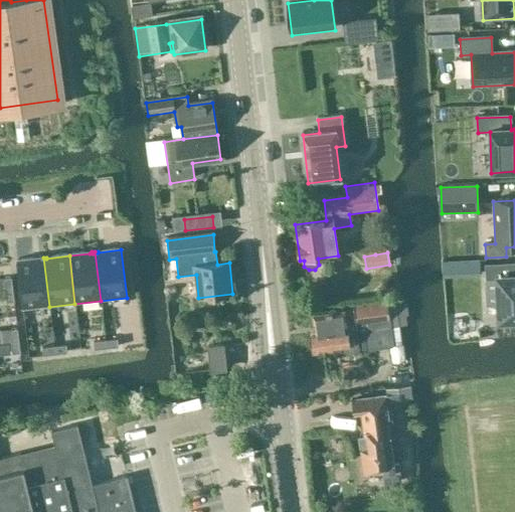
[(49,307),(43,258),(41,258),(41,260),(17,262),(23,310),(49,307)]
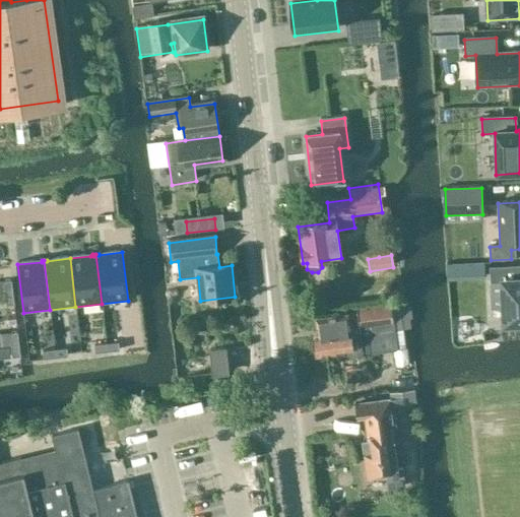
[(482,266),(460,267),(461,281),(482,280),(482,266)]
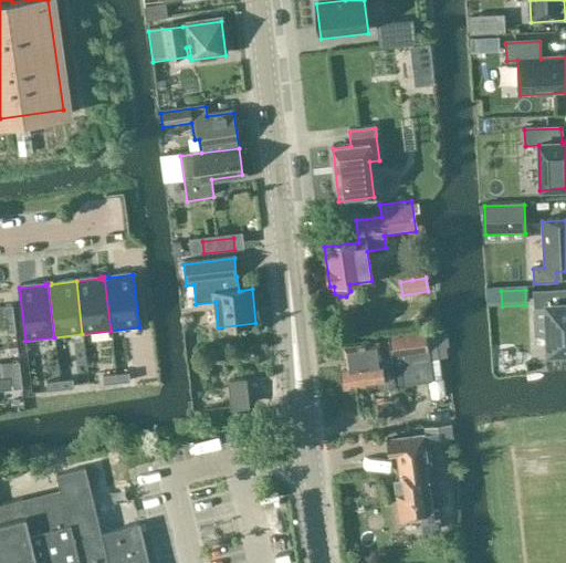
[(565,300),(565,291),(534,293),(534,309),(547,309),(549,353),(565,352),(565,300)]
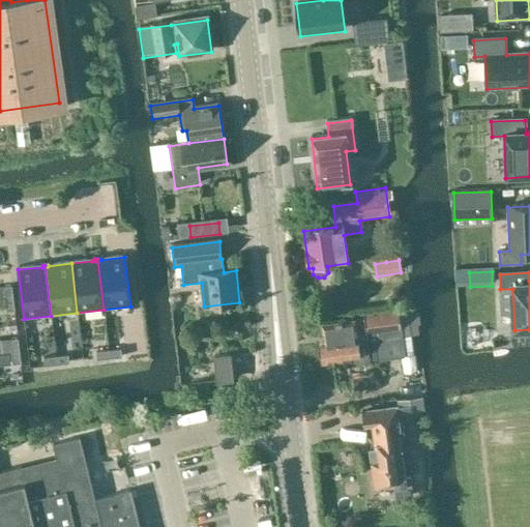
[(5,301),(12,300),(11,288),(3,289),(5,301)]
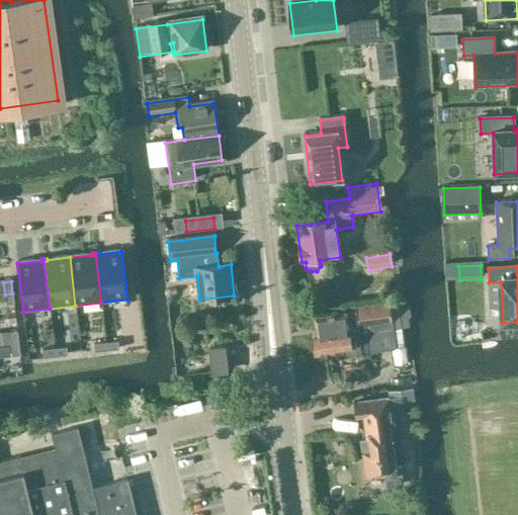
[(14,306),(12,293),(5,294),(6,307),(14,306)]
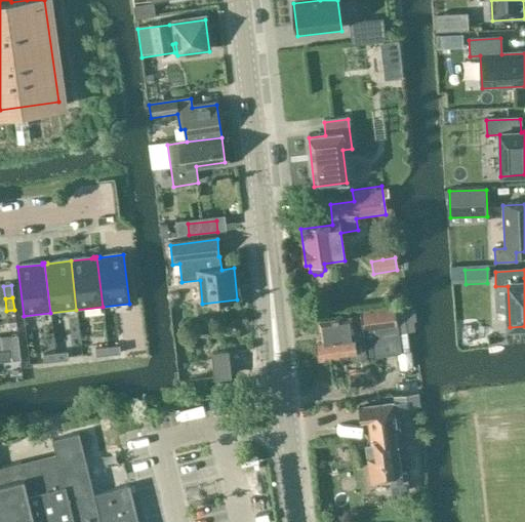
[(360,314),(361,318),(351,319),(319,323),(321,342),(317,343),(319,359),(356,355),(357,361),(361,360),(361,362),(402,357),(401,355),(410,354),(406,319),(396,321),(395,309),(360,314)]
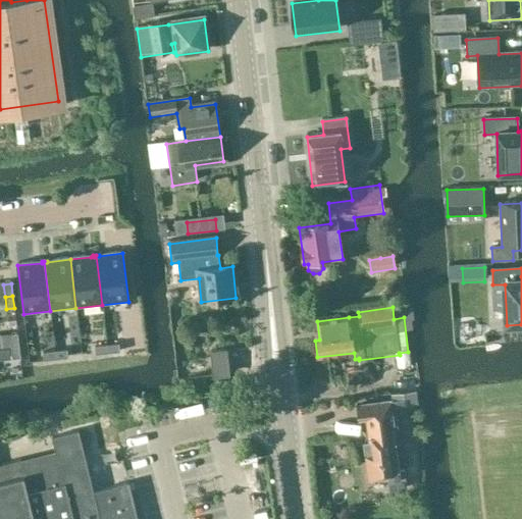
[(10,349),(18,348),(17,335),(9,336),(10,349)]
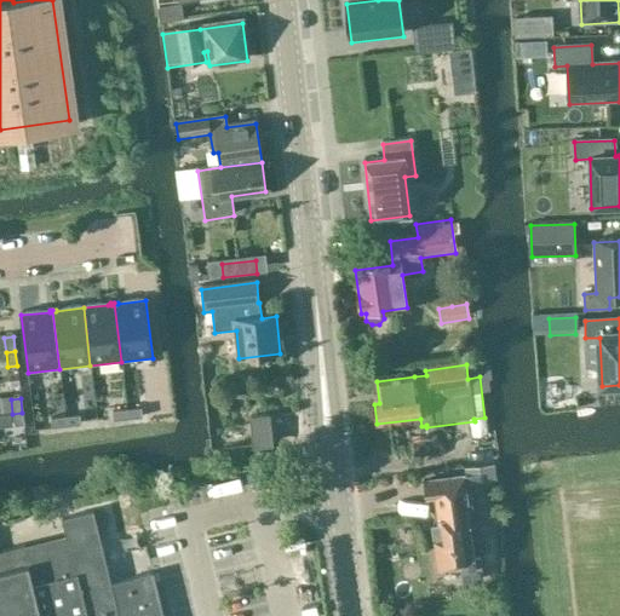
[(142,410),(127,412),(128,421),(143,420),(142,410)]
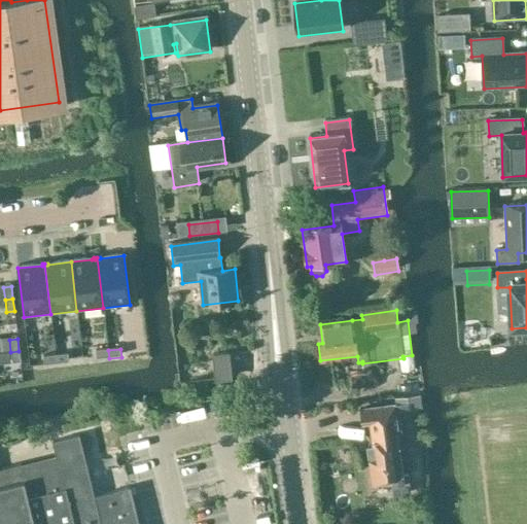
[(109,358),(108,350),(96,352),(97,360),(109,358)]
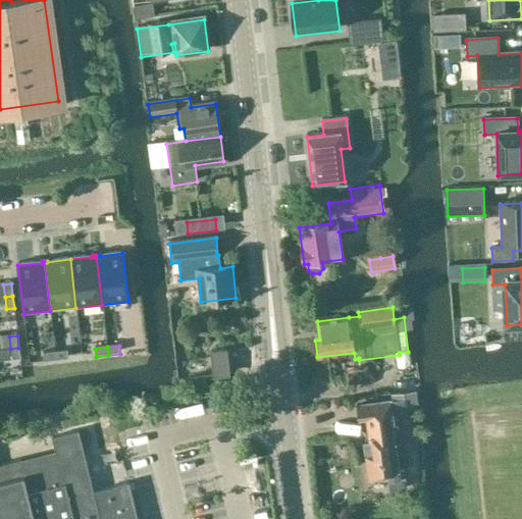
[(18,348),(10,349),(12,361),(20,360),(18,348)]
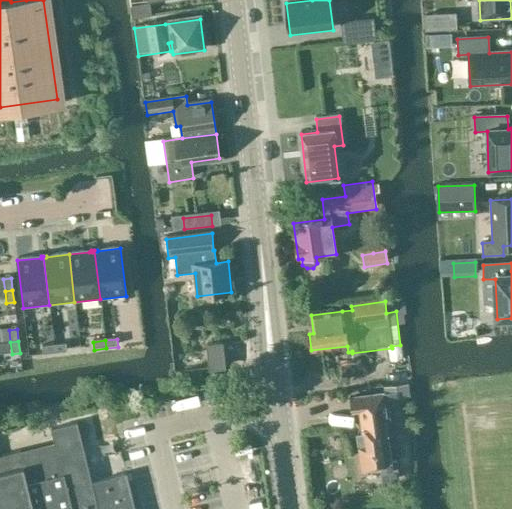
[(66,345),(54,346),(55,354),(67,353),(66,345)]
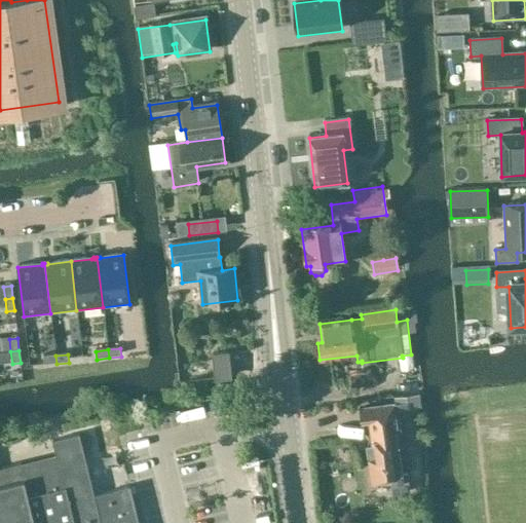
[(231,379),(228,355),(213,357),(216,381),(231,379)]
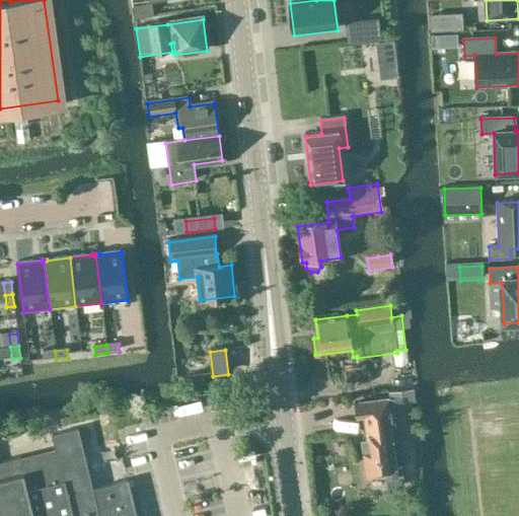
[(56,359),(55,351),(43,353),(44,361),(56,359)]
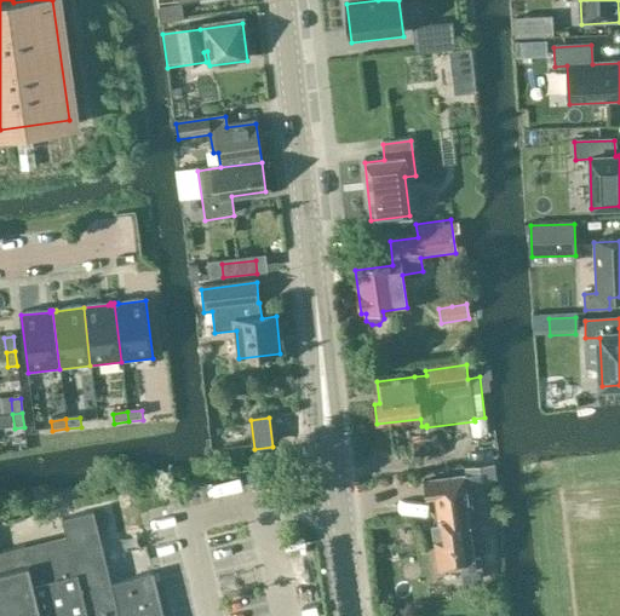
[(458,445),(470,445),(471,464),(487,464),(486,433),(457,435),(458,445)]
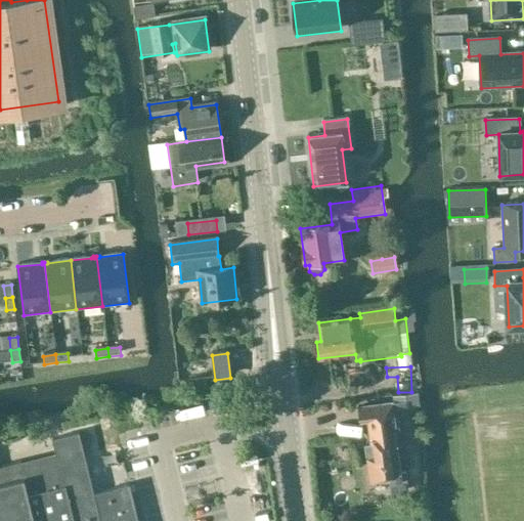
[(420,406),(419,394),(393,397),(394,404),(357,408),(359,424),(369,422),(373,446),(366,447),(372,483),(389,481),(391,494),(408,491),(405,472),(401,473),(399,460),(413,459),(408,408),(420,406)]
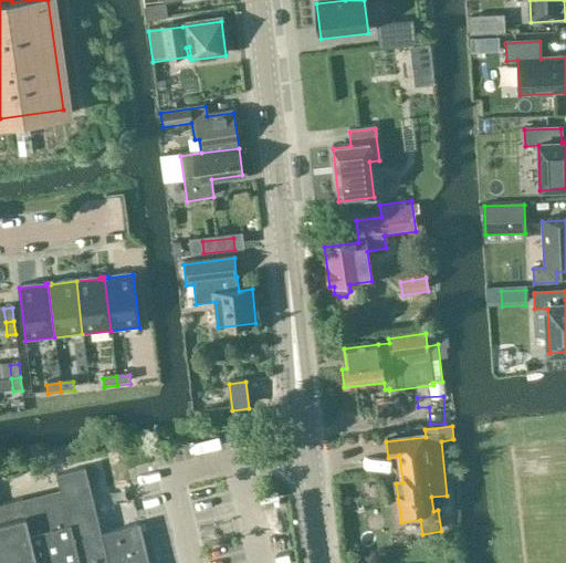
[(145,562),(143,552),(147,551),(140,524),(97,535),(95,525),(100,524),(86,468),(58,475),(62,493),(24,502),(23,500),(0,504),(0,562),(145,562)]
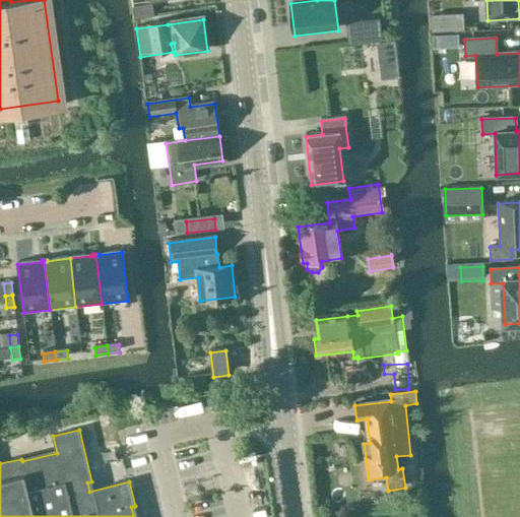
[(190,506),(209,502),(207,493),(188,497),(190,506)]
